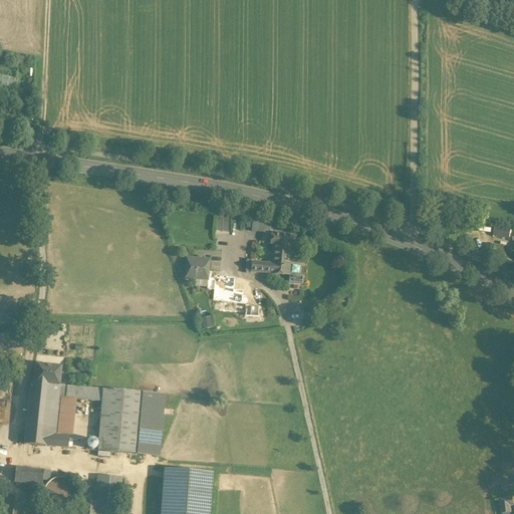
[(24,58),(16,56),(14,67),(18,68),(19,63),(23,64),(24,58)]
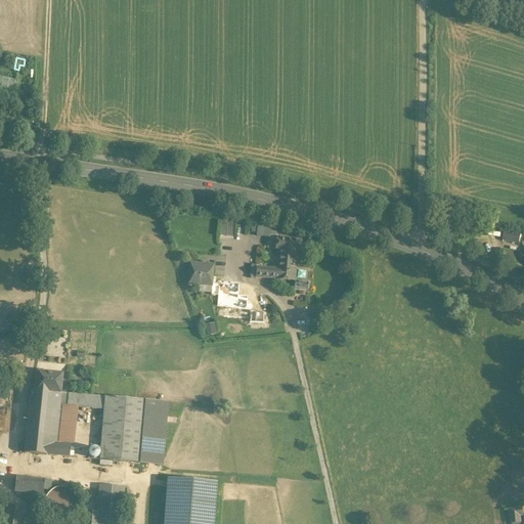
[(18,81),(0,77),(0,87),(15,91),(18,81)]
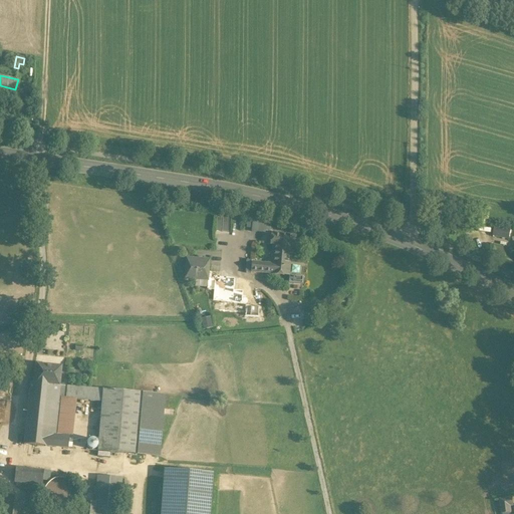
[(216,231),(229,231),(229,218),(217,217),(216,231)]
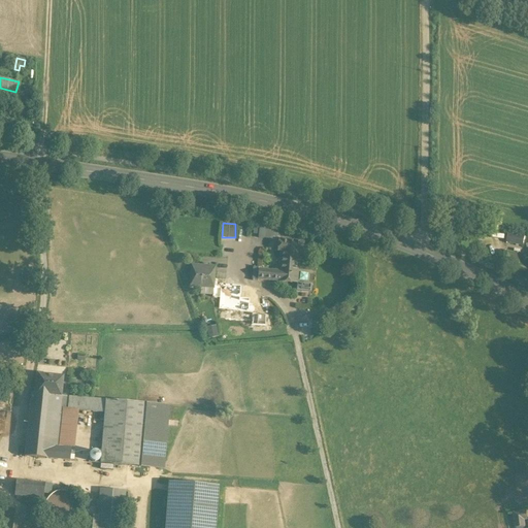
[(258,235),(273,241),(278,229),(262,223),(258,235)]
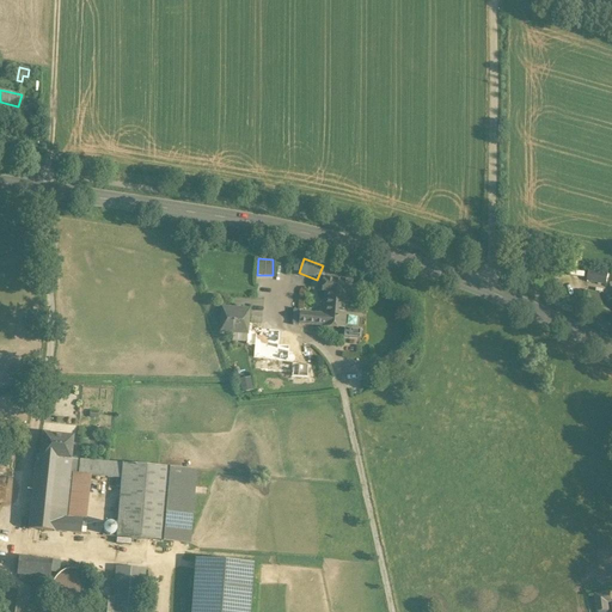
[(575,277),(575,289),(598,289),(598,285),(609,285),(610,270),(588,270),(588,277),(575,277)]
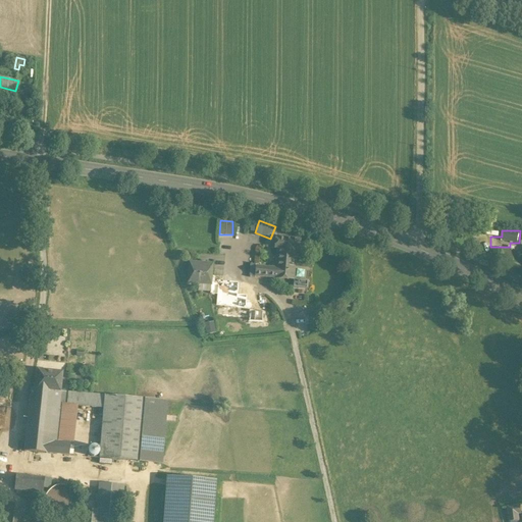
[(300,240),(275,238),(274,249),(277,249),(276,256),(296,257),(297,251),(299,251),(300,240)]
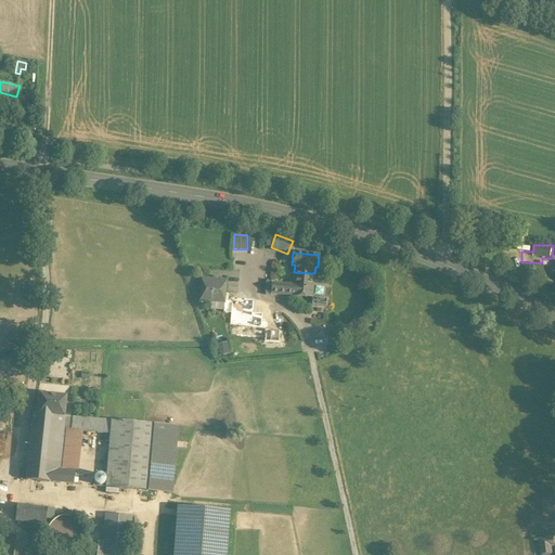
[(313,284),(314,273),(294,272),(293,286),(292,296),(299,296),(312,297),(313,284)]
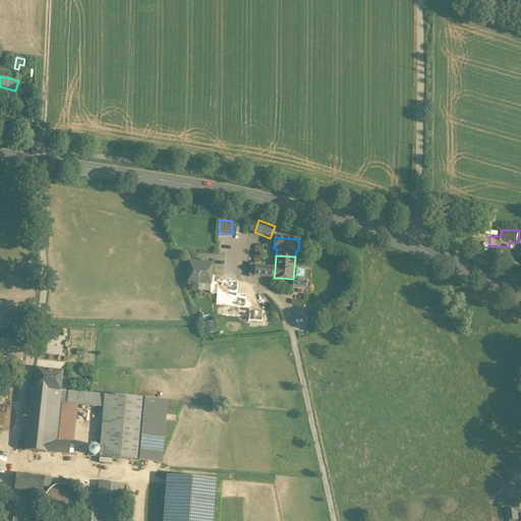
[(213,264),(188,262),(186,284),(210,286),(211,286),(212,276),(213,264)]
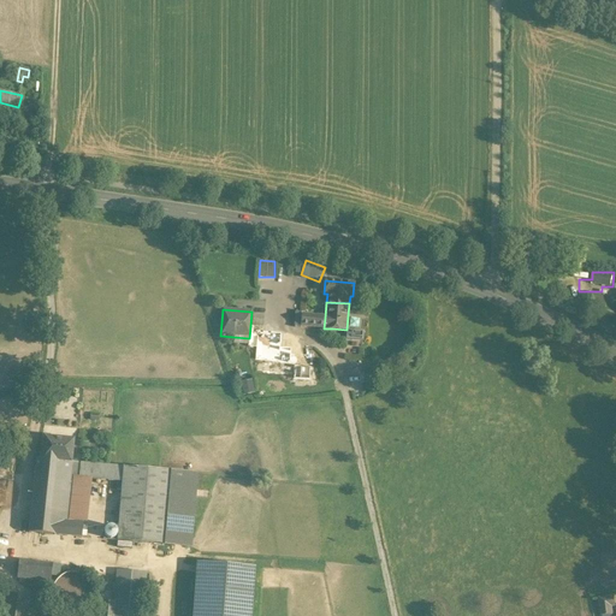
[(301,326),(324,329),(325,318),(309,317),(309,314),(302,313),(301,326)]
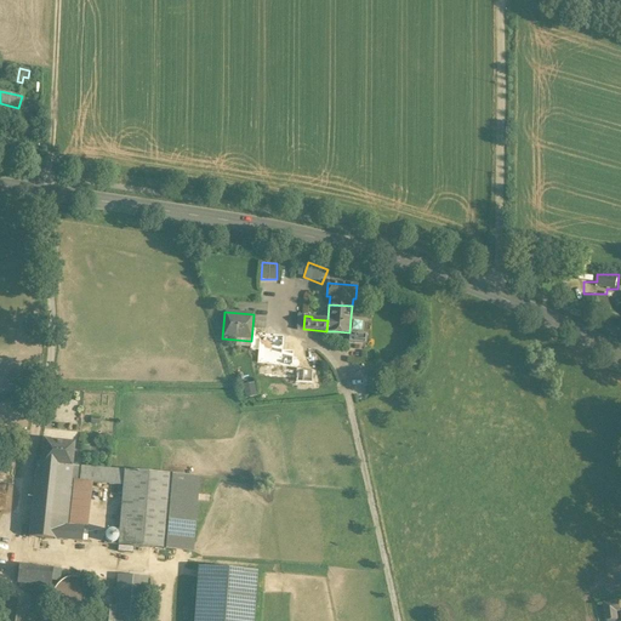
[(363,318),(351,318),(349,332),(335,331),(334,342),(360,345),(363,318)]
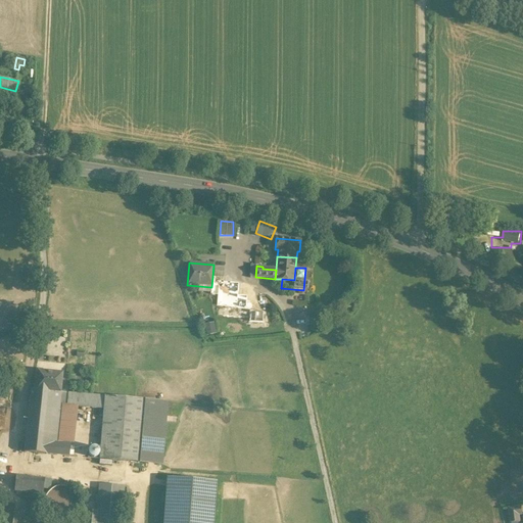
[(223,278),(212,277),(211,287),(210,287),(210,295),(222,296),(223,278)]
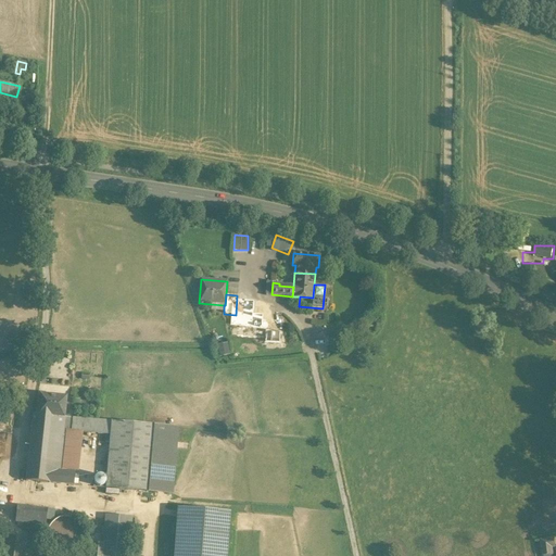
[(260,315),(250,316),(251,321),(263,320),(263,311),(260,311),(260,315)]
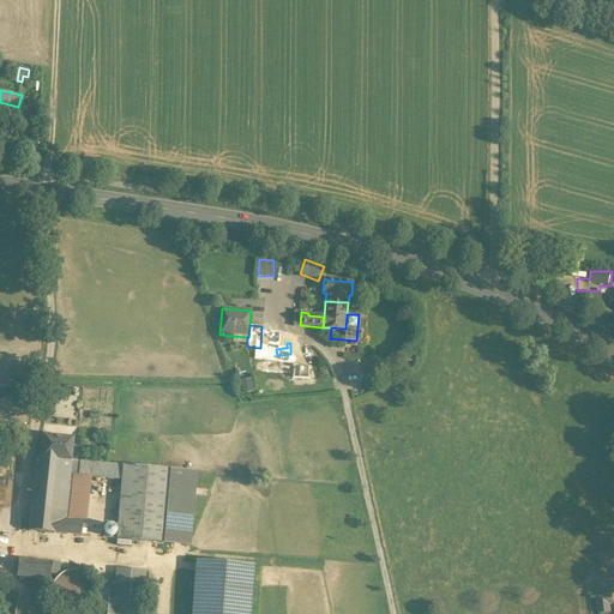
[(277,348),(263,347),(262,363),(276,365),(276,349),(277,348)]
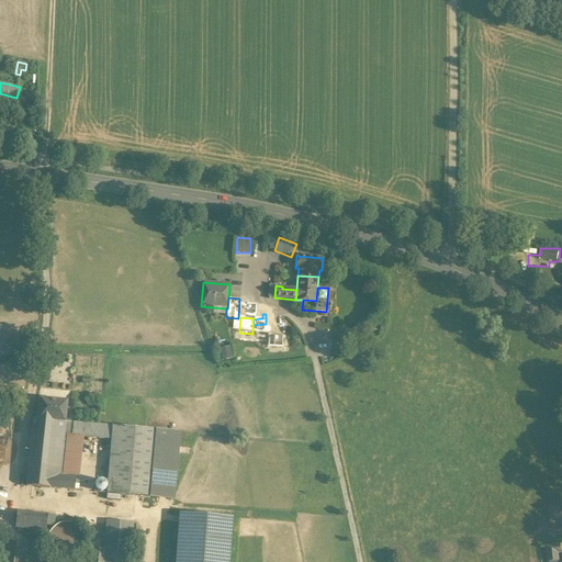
[(232,353),(228,347),(222,349),(224,356),(232,353)]
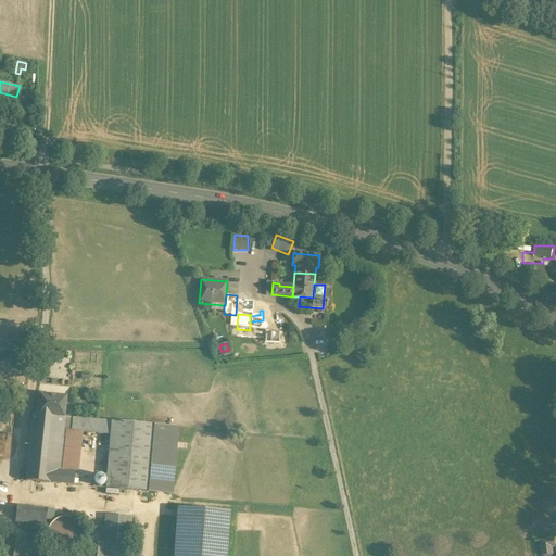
[(66,397),(40,395),(38,415),(34,414),(32,424),(70,428),(71,418),(64,417),(66,397)]
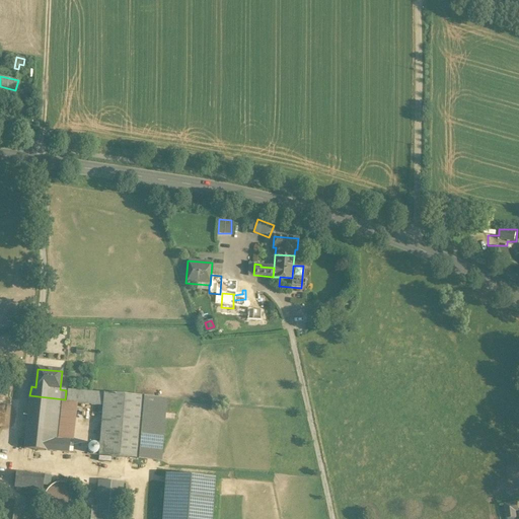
[(104,393),(66,390),(65,399),(65,403),(75,404),(103,406),(104,393)]
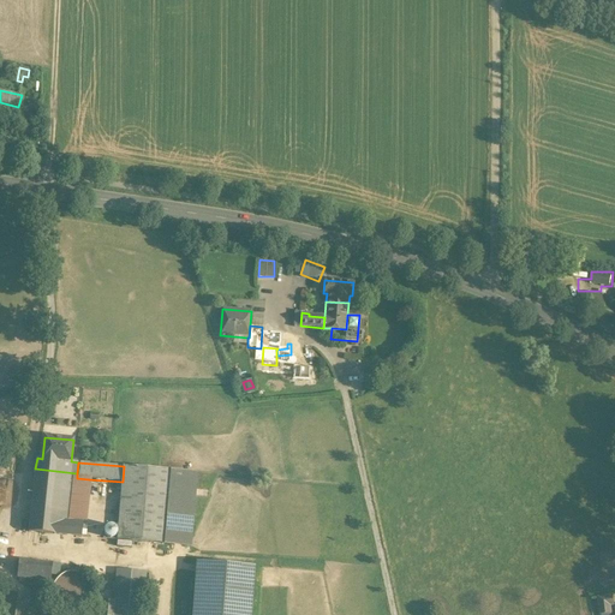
[(172,470),(124,466),(123,482),(118,539),(166,544),(172,470)]
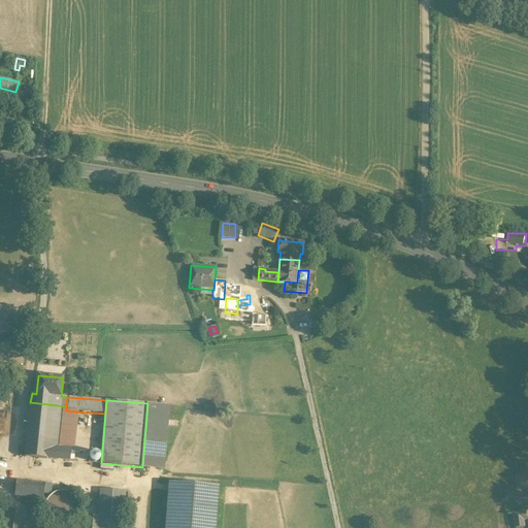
[(66,406),(30,402),(25,457),(57,460),(62,415),(65,415),(66,410),(66,406)]
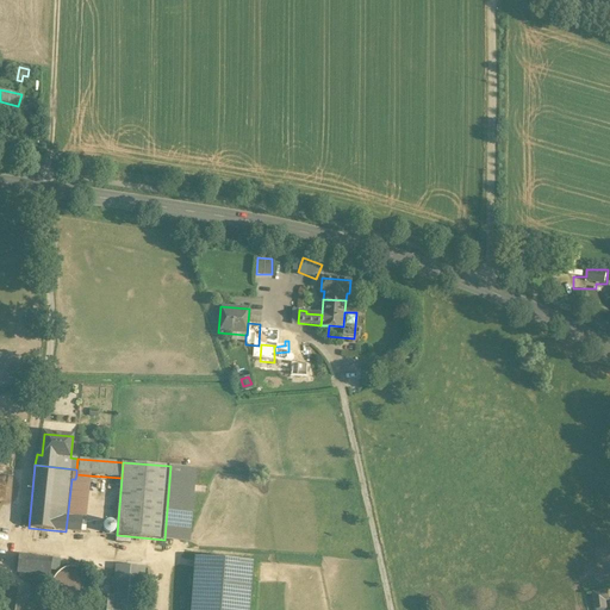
[(195,468),(170,466),(165,540),(190,542),(195,468)]
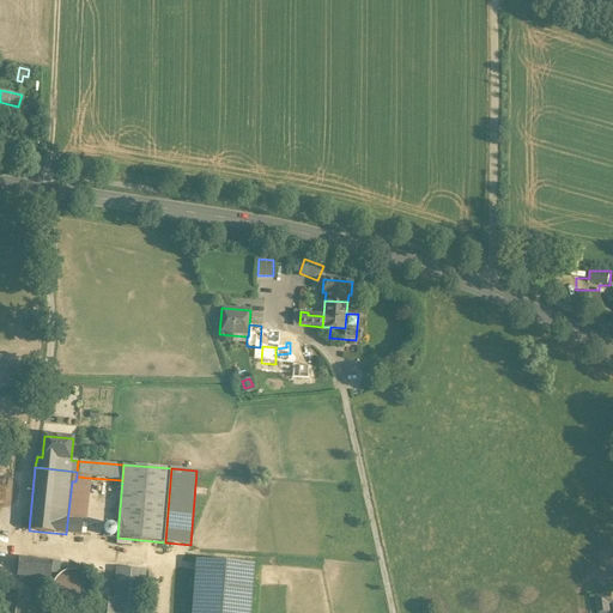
[(72,481),(66,534),(82,535),(89,478),(77,477),(76,481),(72,481)]
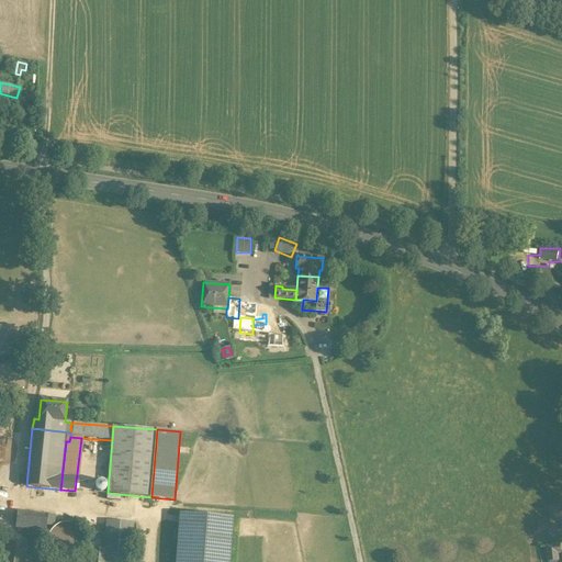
[(47,515),(19,512),(17,529),(45,532),(47,515)]
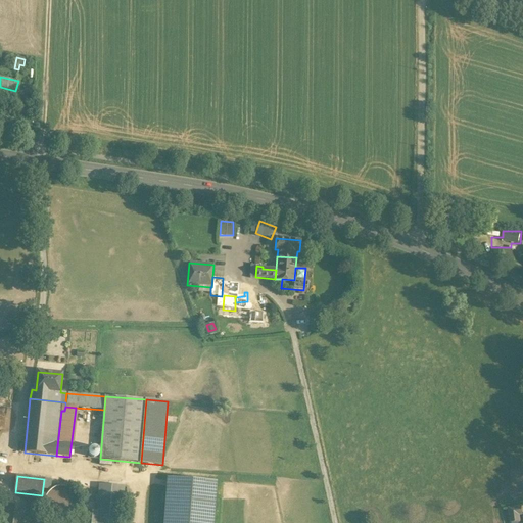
[(210,522),(215,483),(170,480),(165,522),(210,522)]
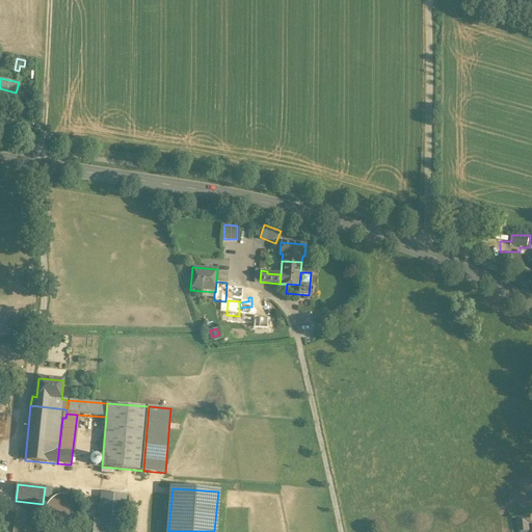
[(56,495),(56,514),(71,514),(72,495),(56,495)]
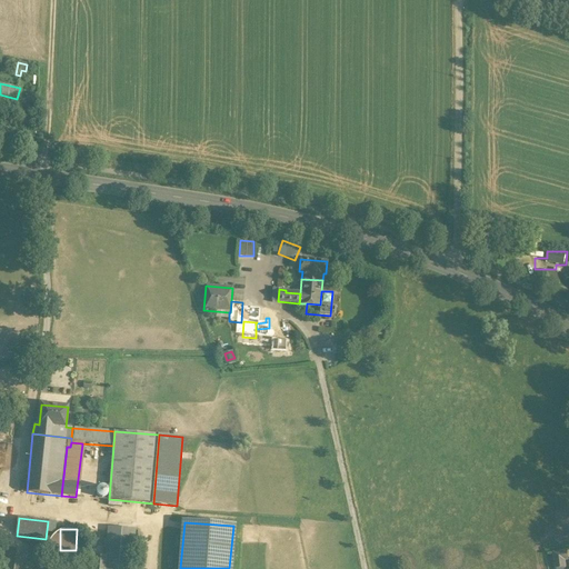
[(26,568),(28,552),(5,549),(1,568),(26,568)]
